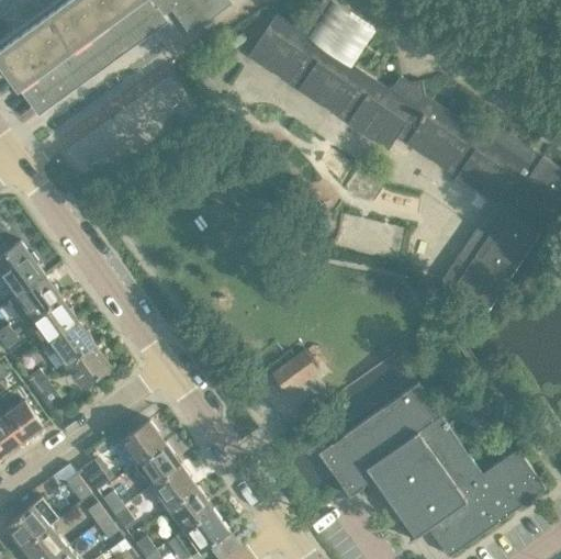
[(0,60),(19,88),(20,87),(22,85),(26,91),(21,94),(37,118),(168,24),(164,17),(170,11),(165,3),(169,0),(64,0),(56,7),(37,19),(0,45),(0,60)]
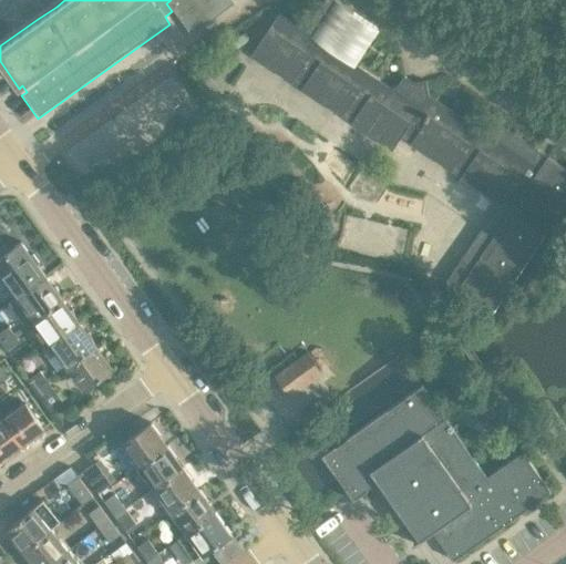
[(228,0),(171,0),(166,3),(172,11),(189,37),(233,4),(228,0)]
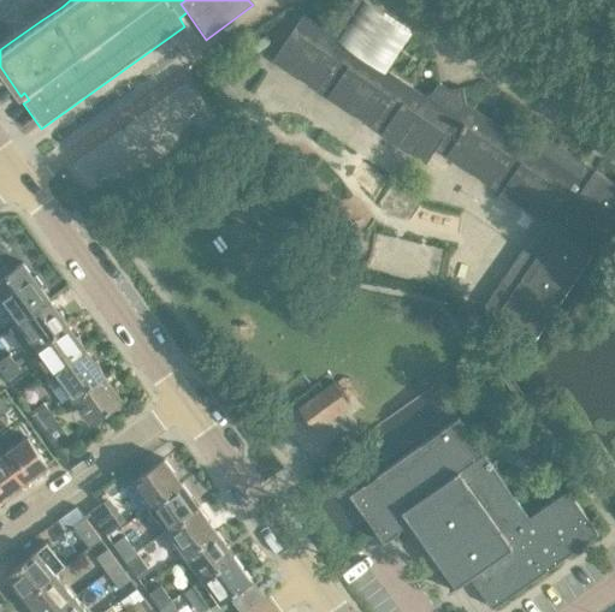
[(424,100),(385,75),(412,35),(359,0),(354,0),(330,37),(305,19),(295,33),(293,31),(272,64),(424,165),(433,150),(542,224),(496,290),(495,289),(482,308),(532,343),(590,256),(597,261),(614,235),(614,188),(539,137),(530,152),(463,107),(463,106),(463,91),(451,94),(439,85),(432,97),(425,99),(424,100)]
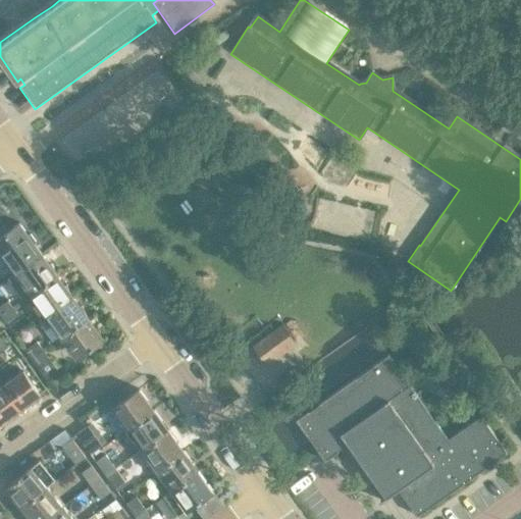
[(0,256),(14,275),(40,257),(24,237),(11,247),(3,236),(0,238),(0,248),(3,252),(0,254),(0,256)]
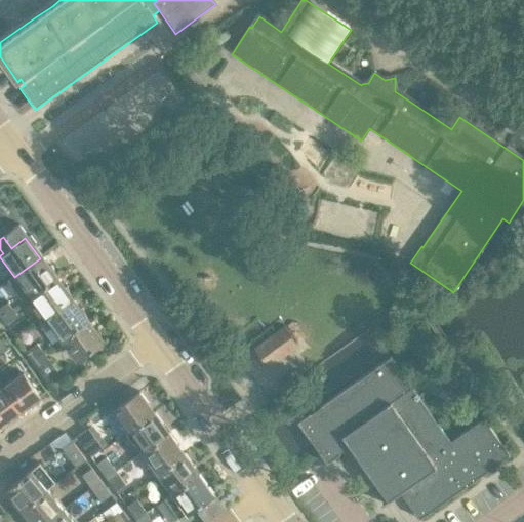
[(14,277),(30,298),(55,280),(40,258),(14,277)]
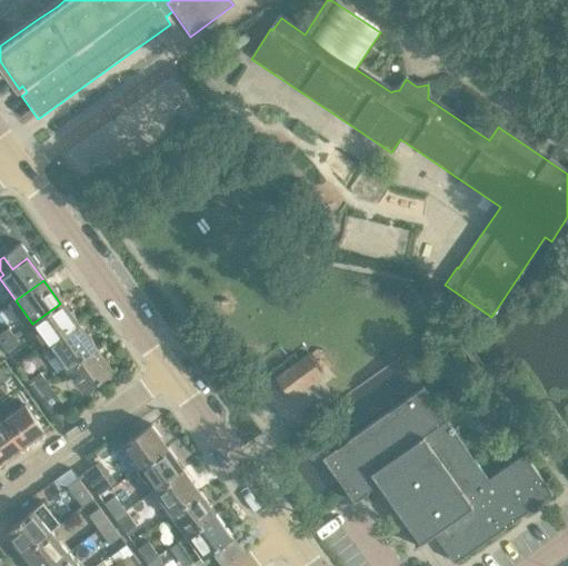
[(49,346),(50,347),(78,327),(60,304),(32,324),(49,346)]
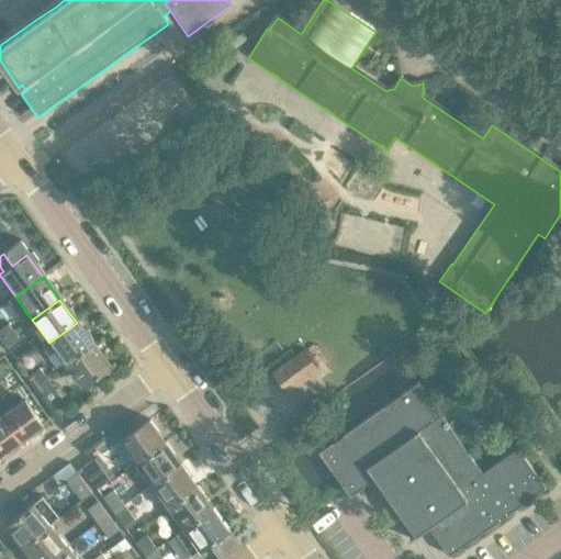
[(56,351),(65,365),(92,345),(77,323),(49,343),(48,342),(41,347),(47,357),(56,351)]
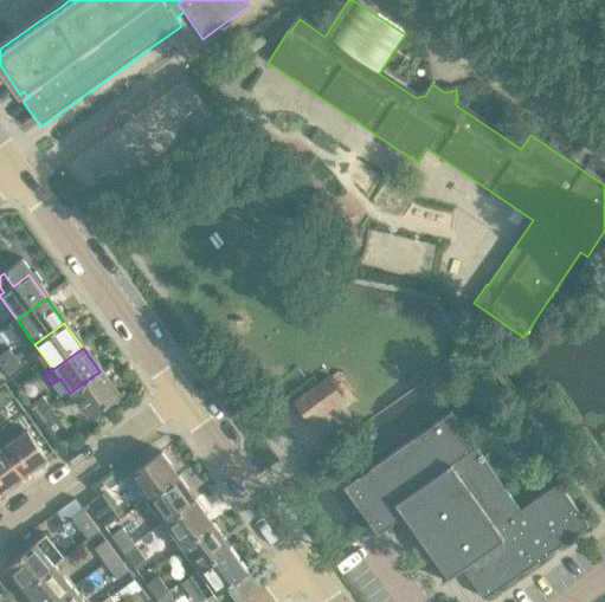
[(0,369),(12,360),(6,351),(0,355),(0,369)]
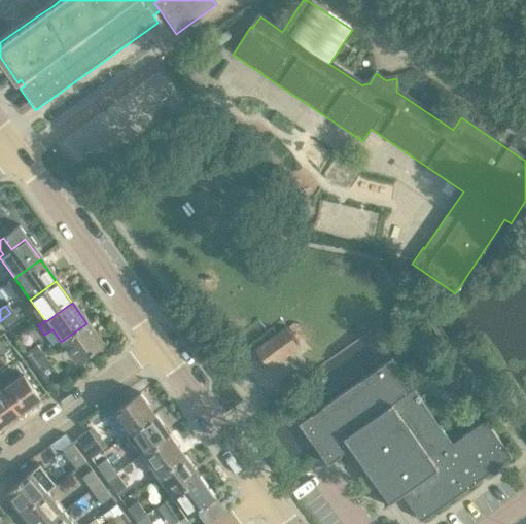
[(10,313),(0,321),(5,329),(16,321),(10,313)]
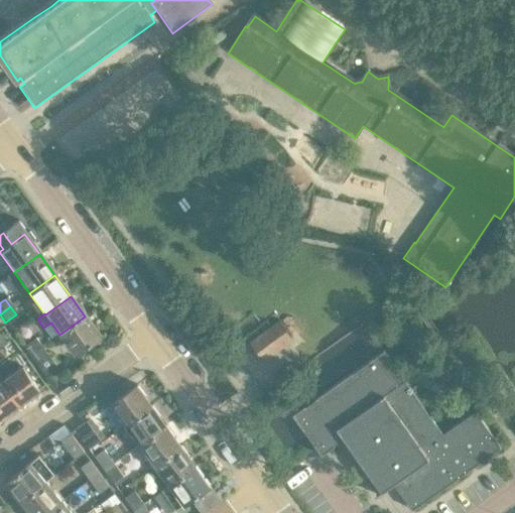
[(65,341),(76,356),(101,338),(85,316),(59,335),(52,340),(56,346),(65,341)]
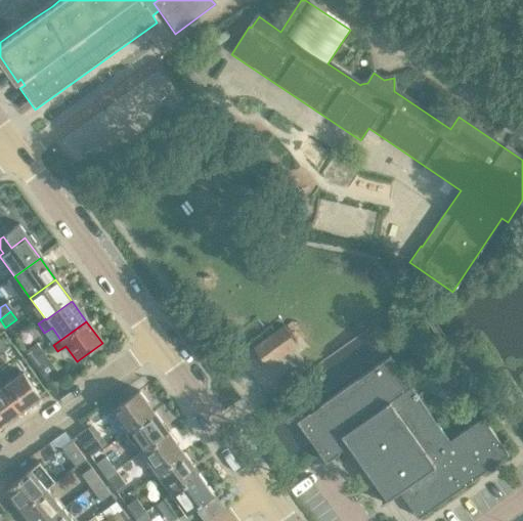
[(253,350),(264,365),(294,344),(282,329),(253,350)]
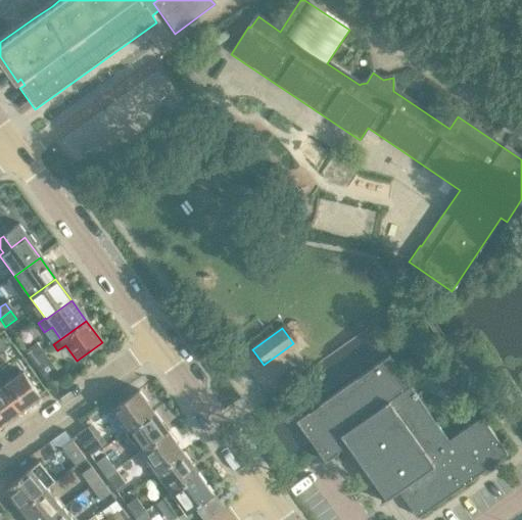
[(25,353),(30,362),(41,353),(36,345),(25,353)]
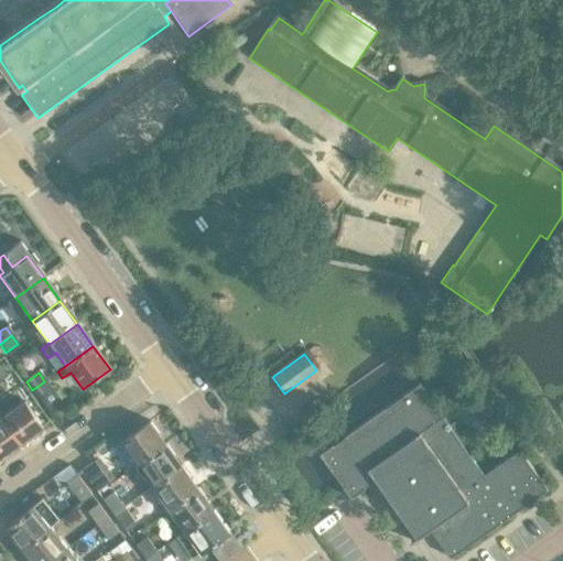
[(62,405),(44,381),(32,390),(50,413),(62,405)]
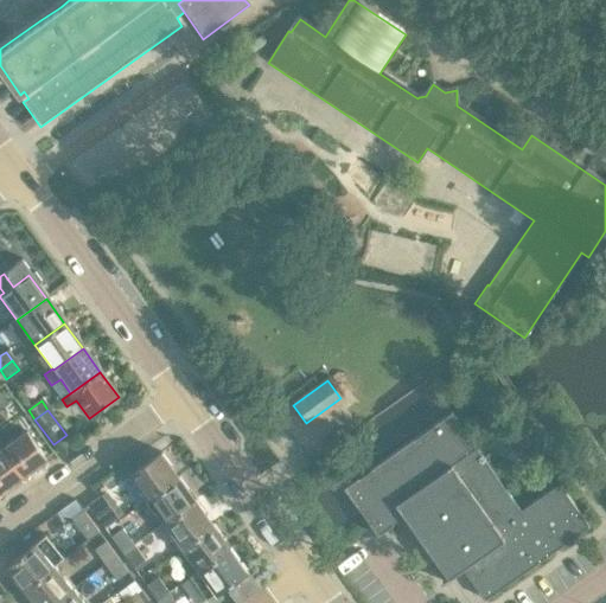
[(557,485),(520,511),(450,414),(343,489),(377,538),(393,527),(391,526),(403,518),(448,581),(461,571),(484,602),(588,527),(557,485)]
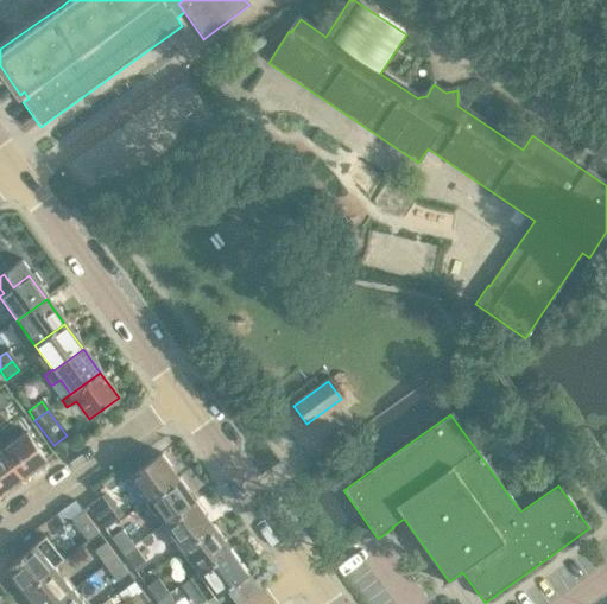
[(512,437),(523,451),(531,446),(520,431),(512,437)]
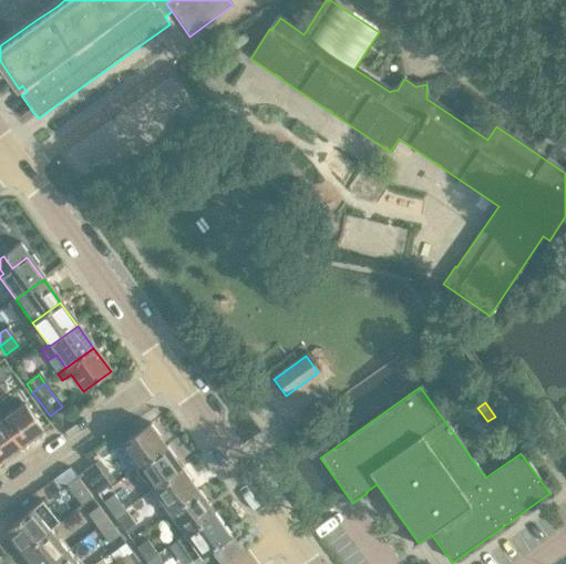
[(24,407),(2,422),(21,448),(42,432),(24,407)]
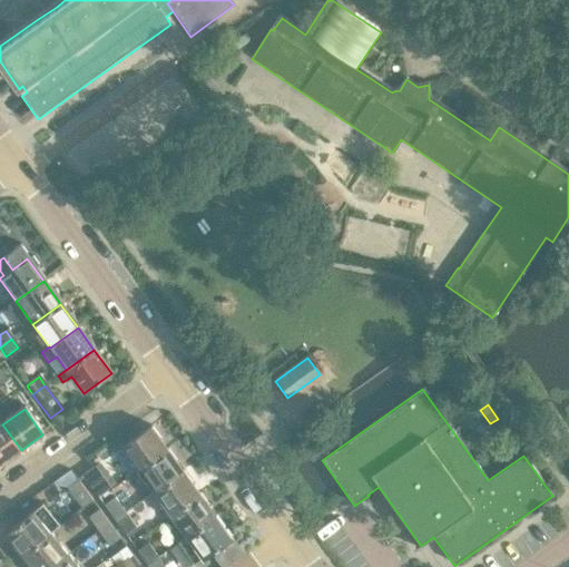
[(2,424),(0,426),(0,465),(21,450),(2,424)]
